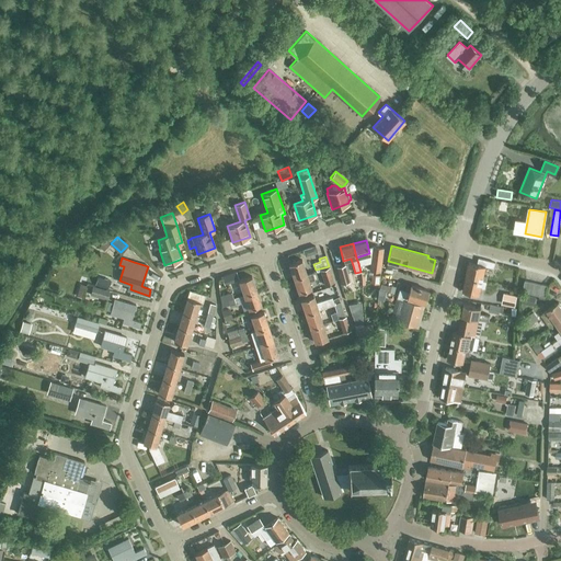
[(370,272),(375,287),(377,286),(379,270),(376,258),(368,260),(371,272),(370,272)]
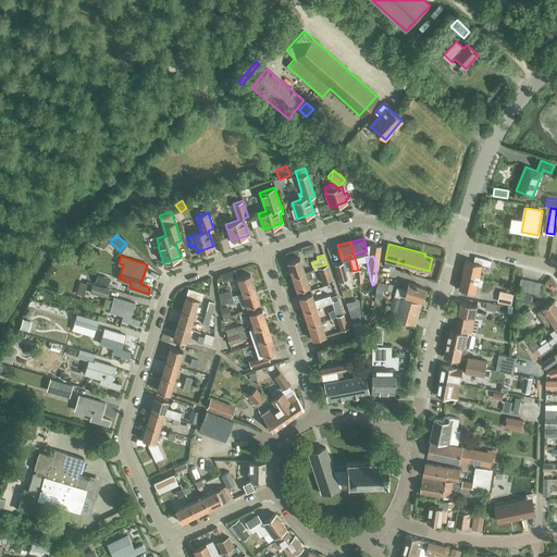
[(462,274),(483,279),(484,274),(480,273),(482,263),(491,265),(492,260),(474,256),(473,262),(466,260),(462,274)]
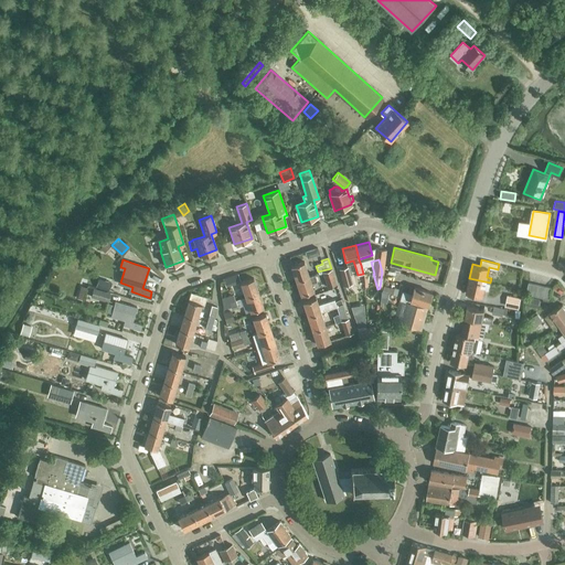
[(304,262),(290,265),(296,279),(308,275),(304,262)]
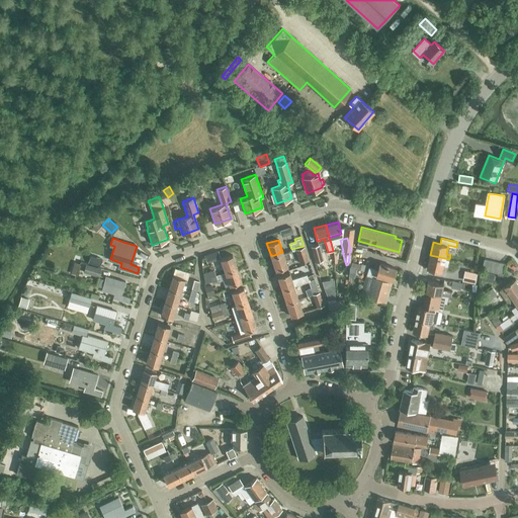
[(311,246),(315,262),(323,259),(319,244),(311,246)]
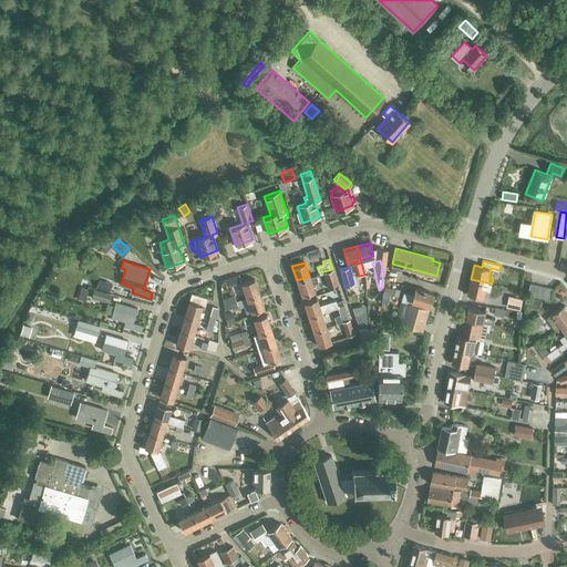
[(337,285),(332,269),(323,272),(329,287),(337,285)]
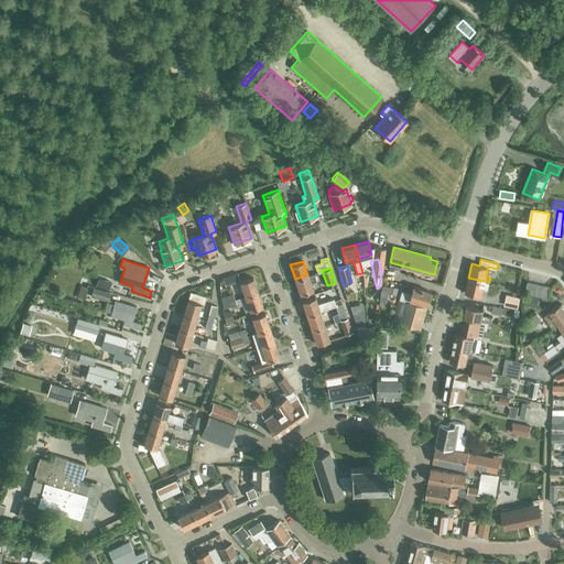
[(235,282),(242,280),(240,270),(231,272),(235,282)]
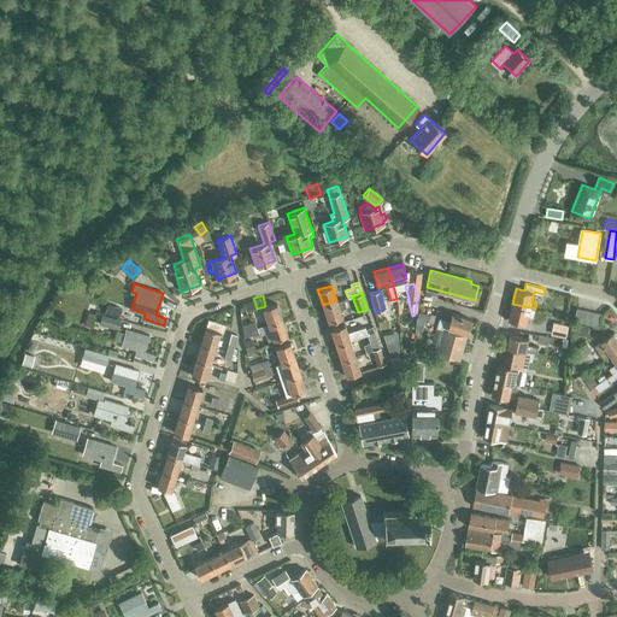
[(336,300),(323,305),(328,322),(342,317),(339,310),(346,307),(344,299),(336,301),(336,300)]
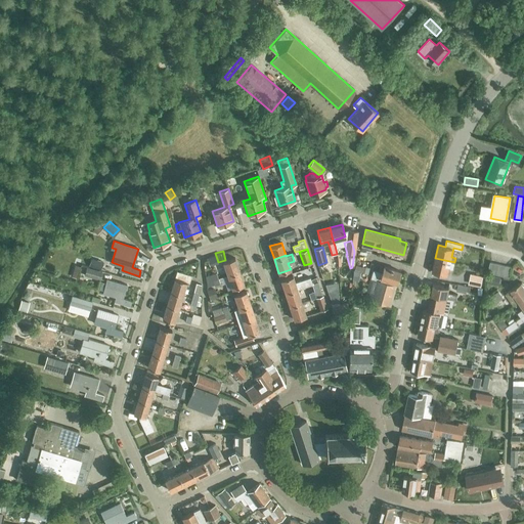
[(457,268),(468,270),(471,256),(460,254),(457,268)]
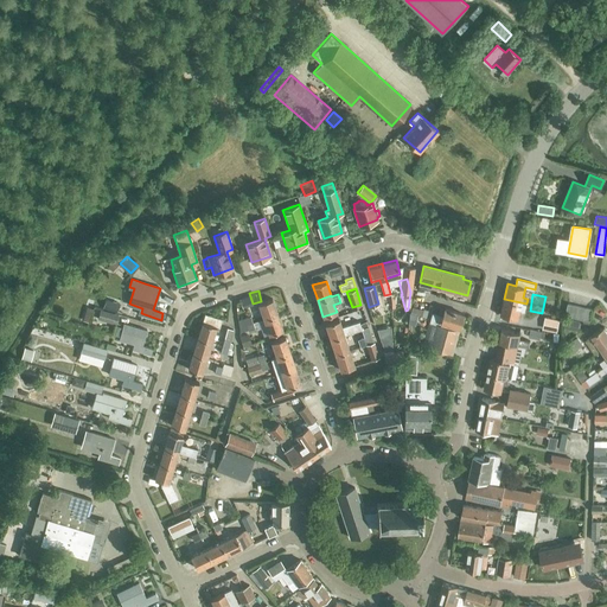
[(89,296),(87,310),(95,311),(97,298),(89,296)]
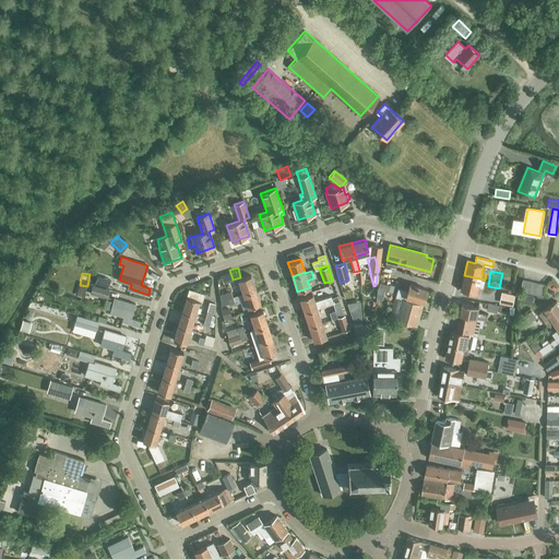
[(394,284),(396,277),(383,273),(379,289),(385,292),(389,283),(394,284)]
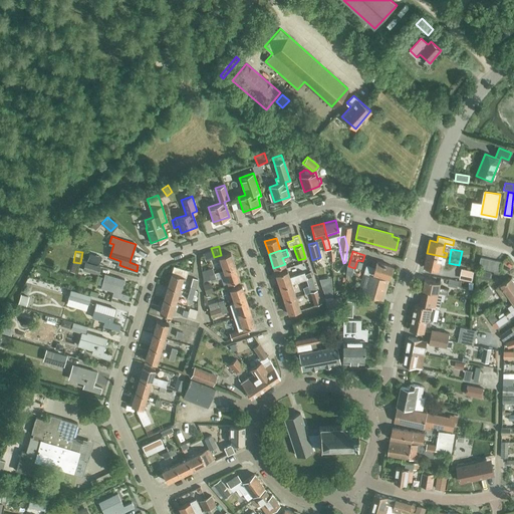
[(223,270),(235,266),(230,252),(219,256),(223,270)]
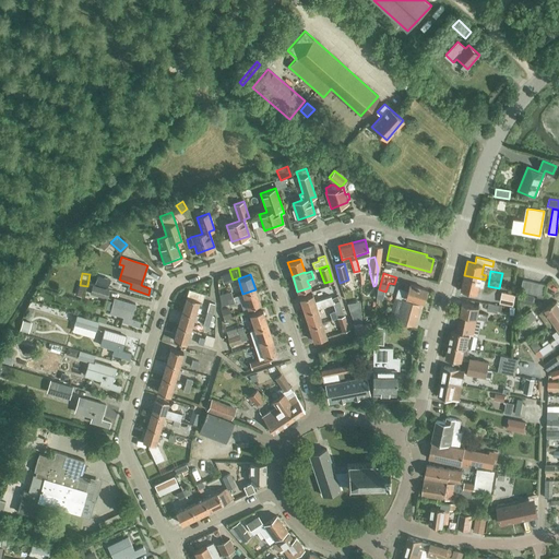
[(484,286),(485,280),(464,275),(461,289),(477,294),(479,286),(484,286)]
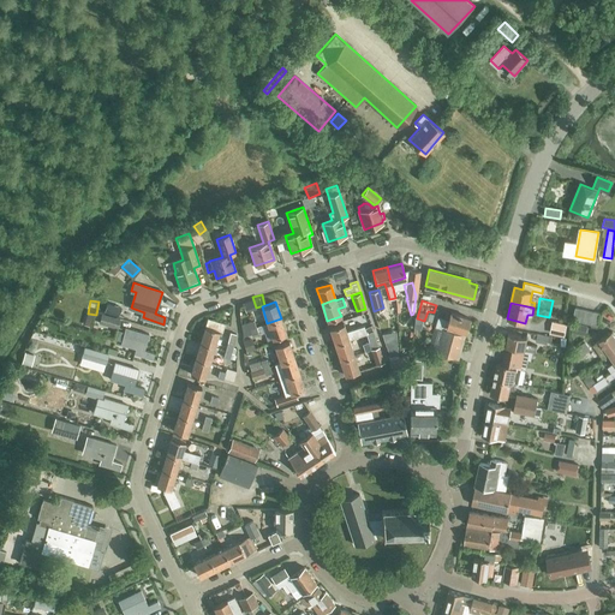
[(442,354),(454,314),(451,312),(448,320),(437,317),(428,350),(442,354)]
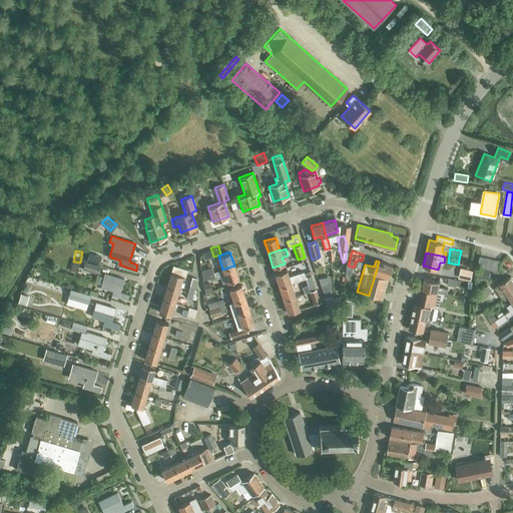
[(62,270),(69,271),(71,265),(56,262),(55,264),(47,262),(44,278),(59,282),(62,270)]
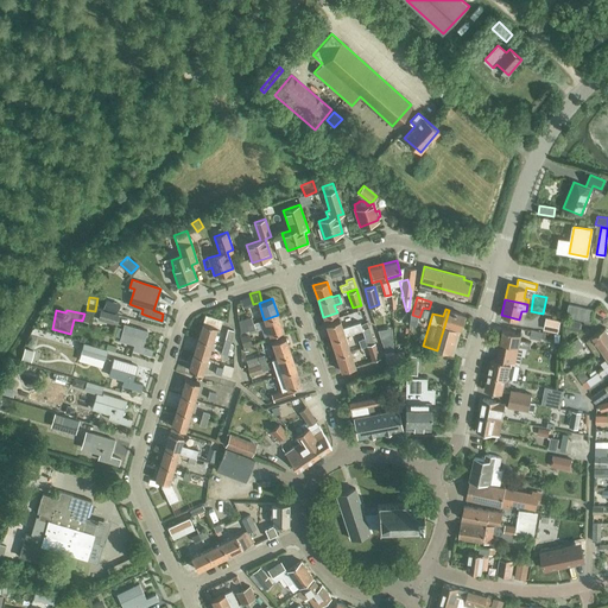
[(97,318),(115,324),(119,315),(100,310),(97,318)]
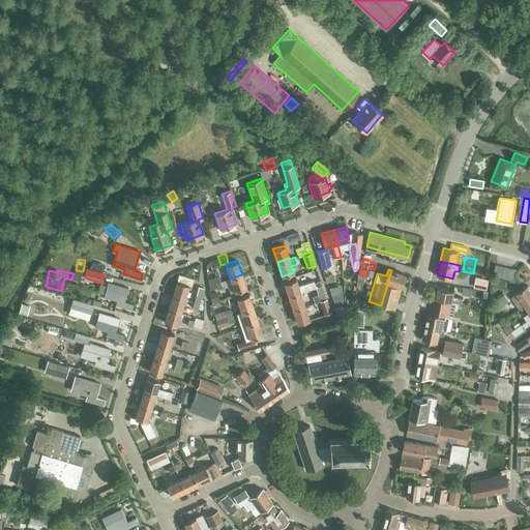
[(391,270),(381,305),(393,308),(404,273),(391,270)]
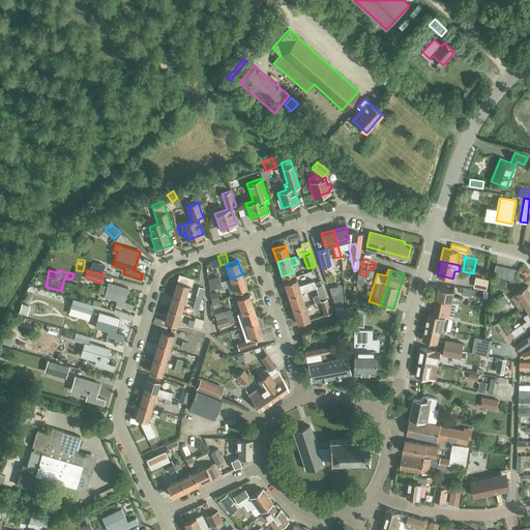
[(172,295),(184,298),(185,295),(188,296),(189,292),(186,291),(188,285),(192,286),(194,278),(178,273),(172,295)]
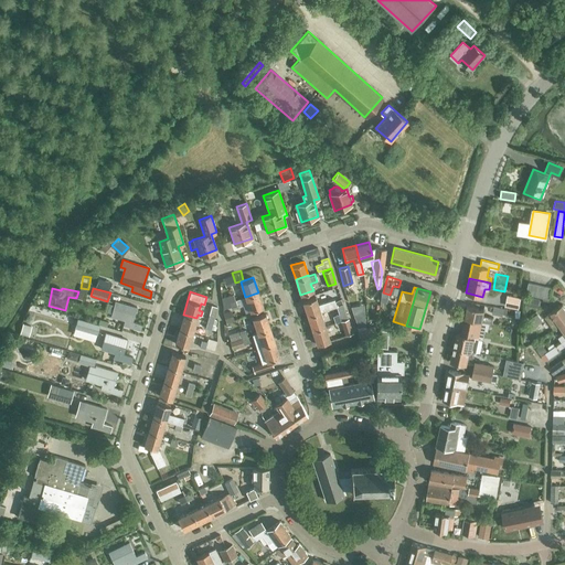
[(258,292),(245,297),(251,311),(263,307),(258,292)]
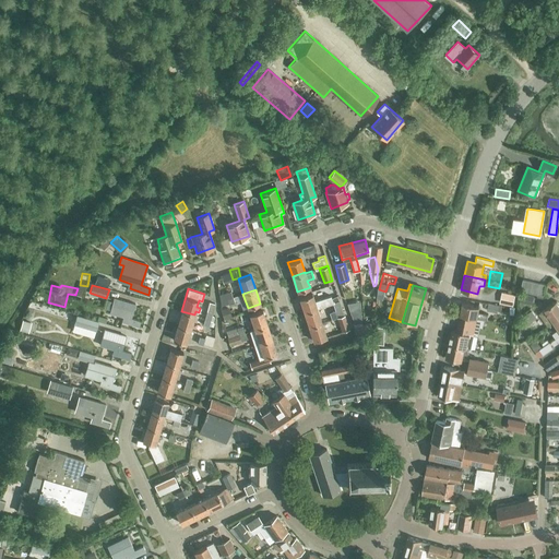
[(503,293),(501,302),(512,305),(514,295),(503,293)]
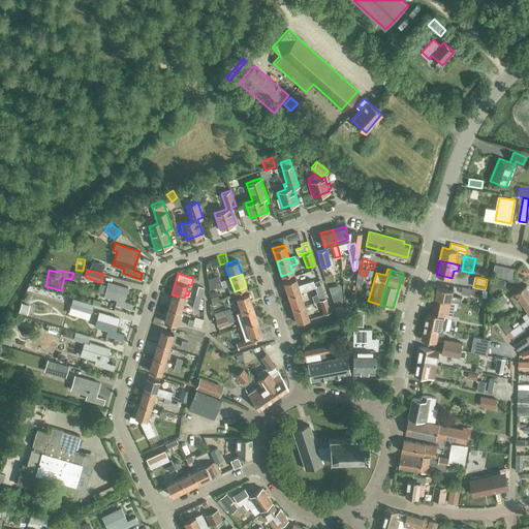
[(491,285),(503,288),(505,280),(493,277),(491,285)]
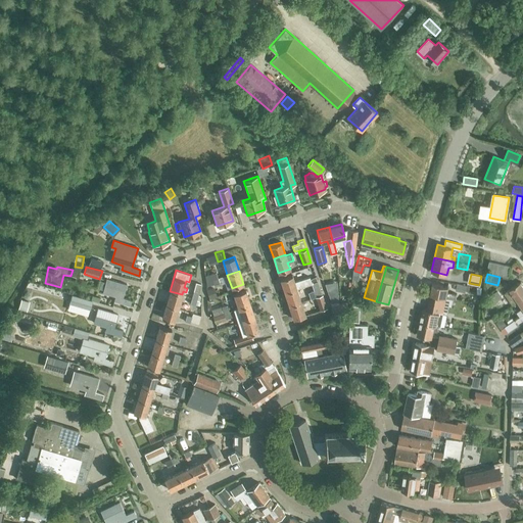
[(296,288),(312,283),(308,276),(294,281),(291,275),(280,279),(285,292),(296,288)]
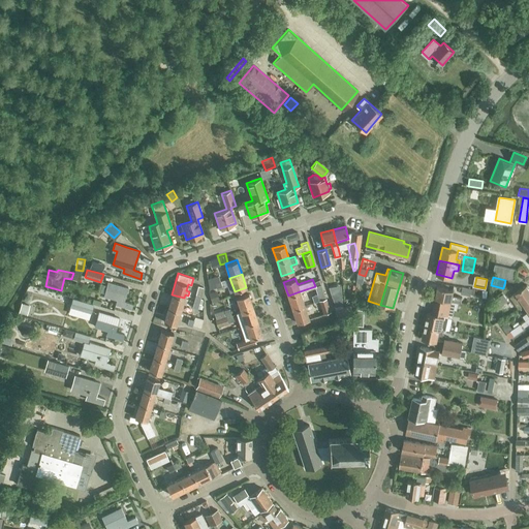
[(107,281),(103,296),(117,300),(115,304),(131,309),(133,304),(124,301),(128,287),(107,281)]
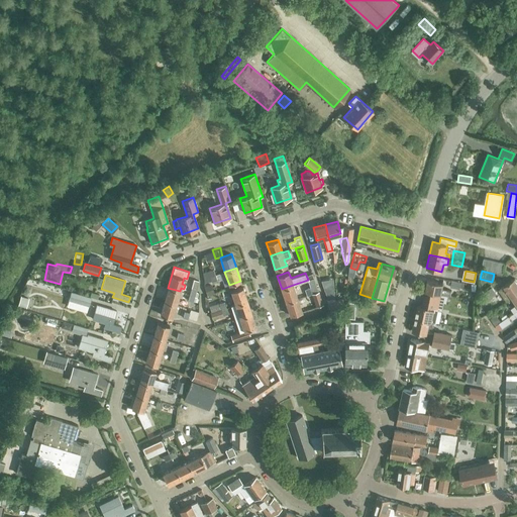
[(328,290),(337,289),(336,277),(326,278),(328,290)]
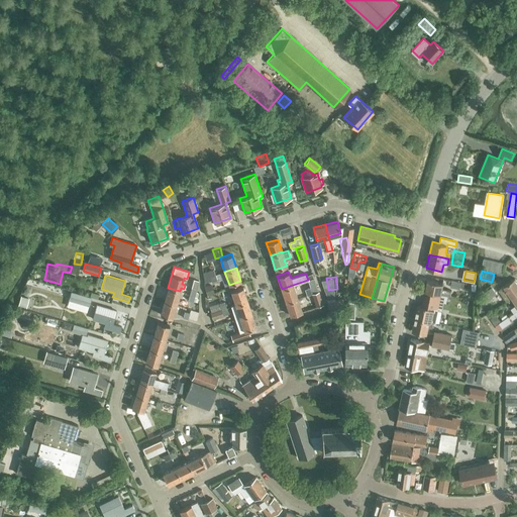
[(506,301),(516,293),(516,281),(514,278),(504,286),(498,289),(506,301)]
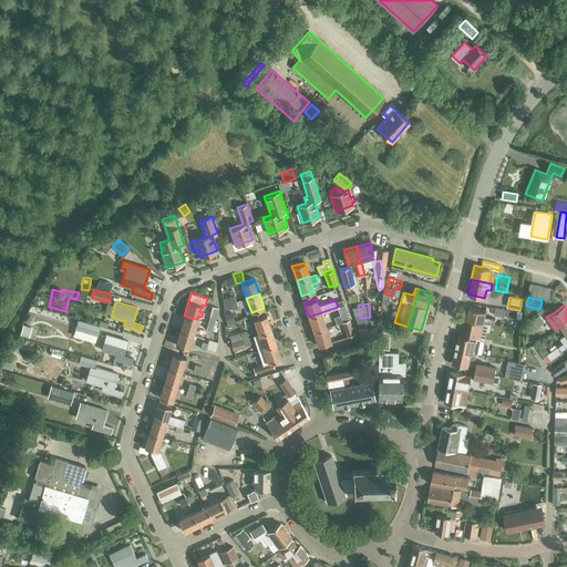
[(207,322),(216,325),(217,320),(215,320),(215,318),(217,308),(212,306),(207,322)]
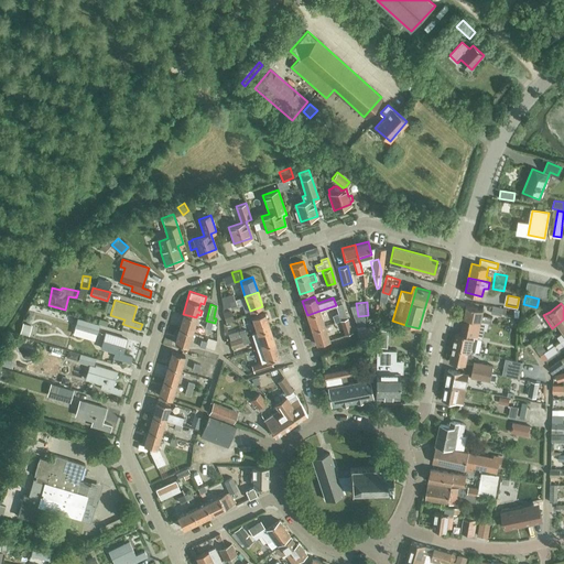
[(464,317),(480,321),(481,320),(490,322),(491,316),(483,314),(484,308),(466,305),(464,317)]
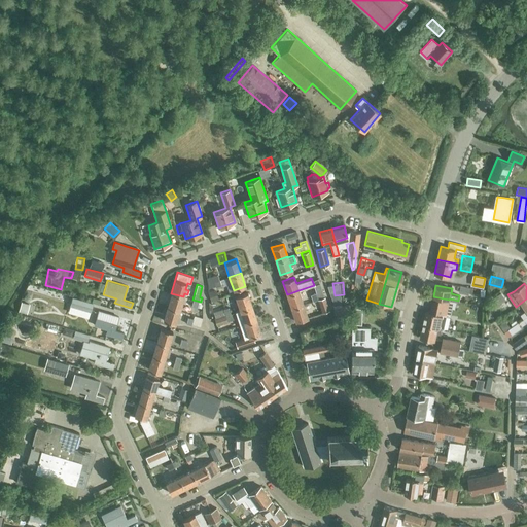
[(459,292),(468,294),(469,287),(460,285),(459,292)]
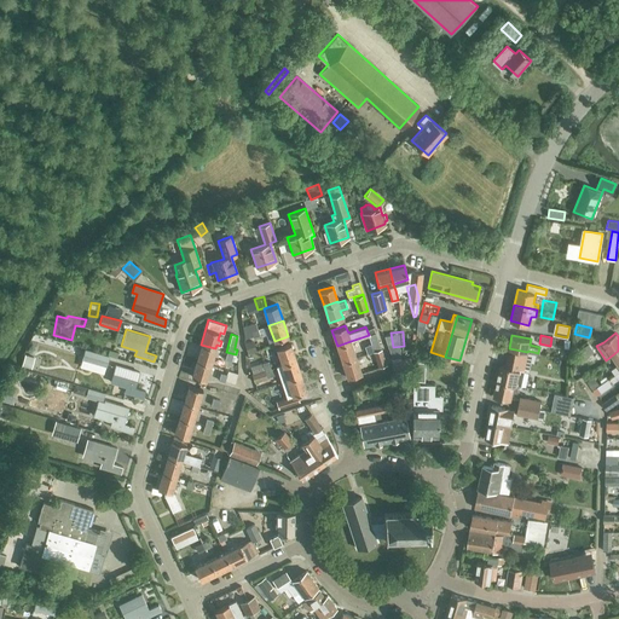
[(247,353),(256,351),(253,339),(243,342),(247,353)]
